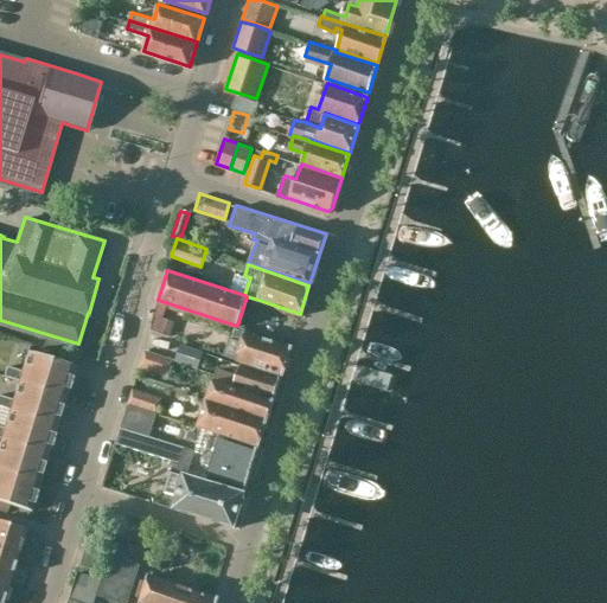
[(237,358),(282,373),(292,345),(236,327),(232,339),(243,341),(237,358)]
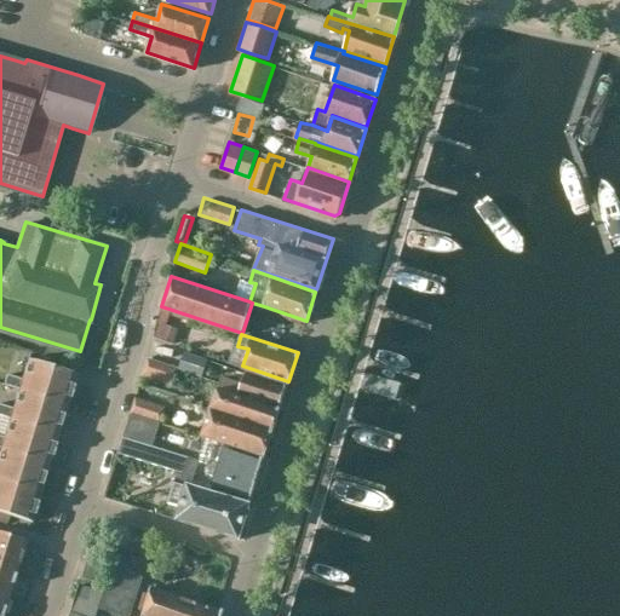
[(208,357),(184,350),(179,367),(202,375),(208,357)]
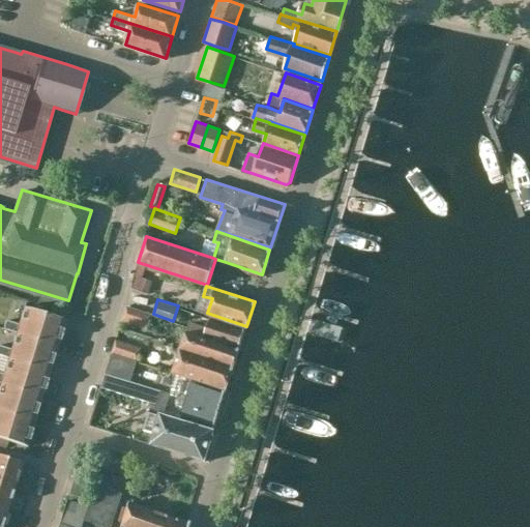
[(126,304),(121,319),(147,327),(152,313),(126,304)]
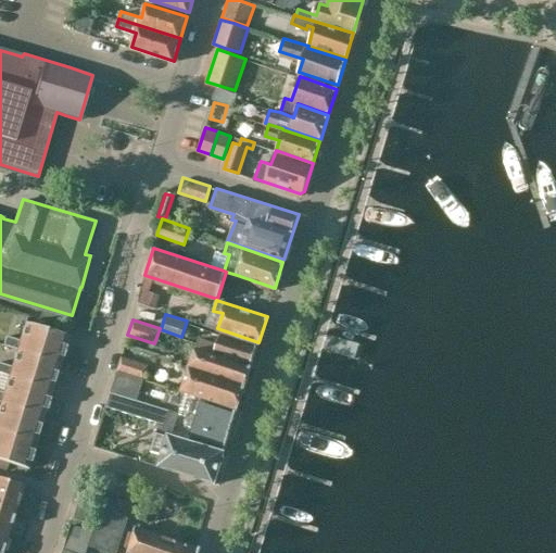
[(15,349),(59,362),(66,336),(23,323),(19,339),(4,335),(2,344),(15,349)]
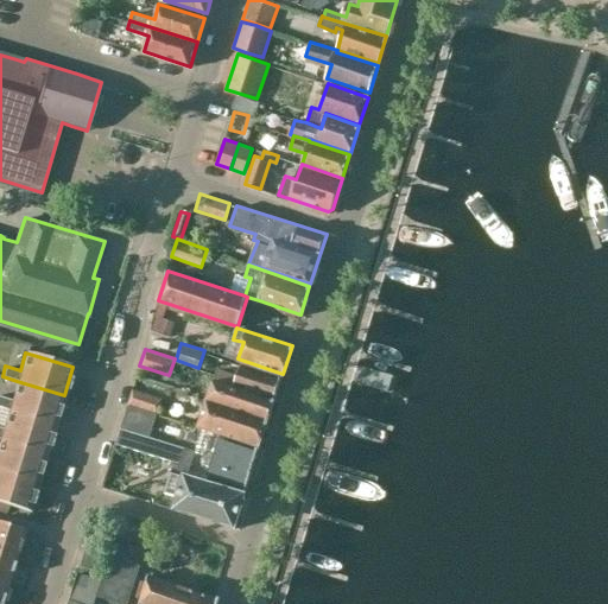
[(217,367),(214,380),(273,400),(280,376),(241,363),(239,374),(217,367)]
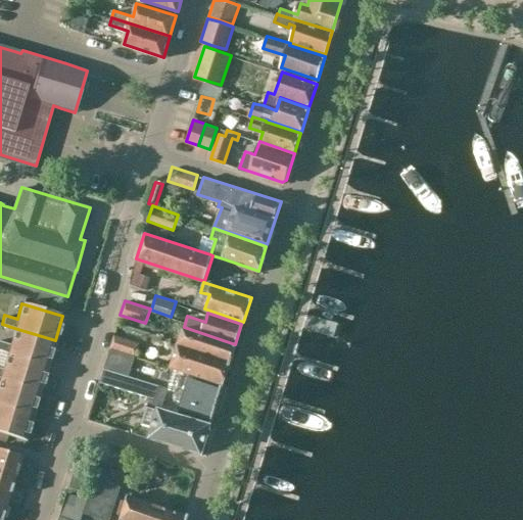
[(235,344),(184,327),(178,344),(231,362),(235,344)]
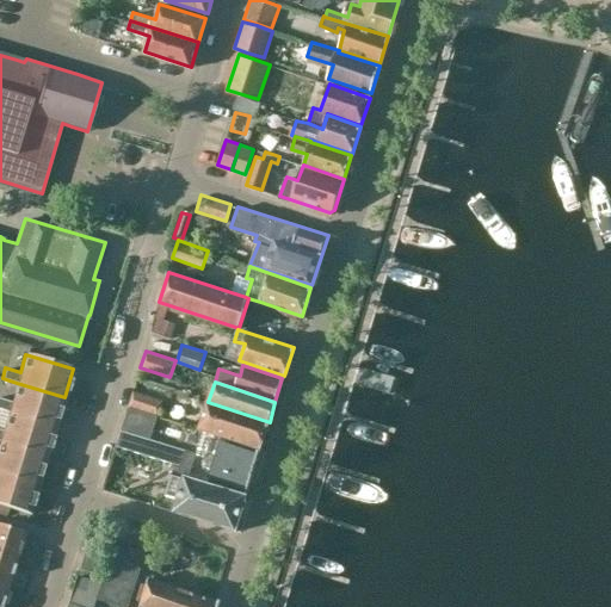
[(65,397),(17,383),(12,401),(0,397),(0,408),(8,412),(57,426),(65,397)]
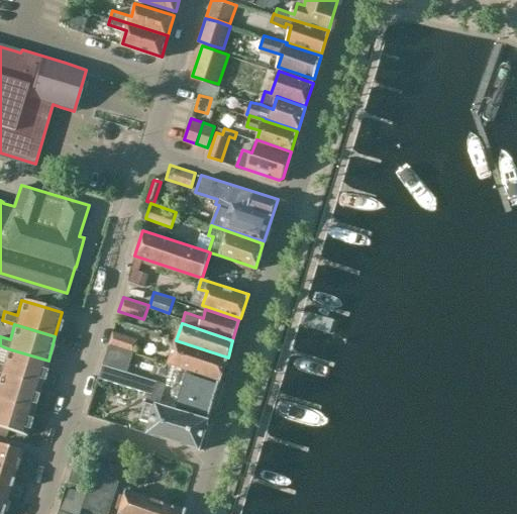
[(109,343),(134,350),(138,338),(112,330),(108,343),(109,343)]
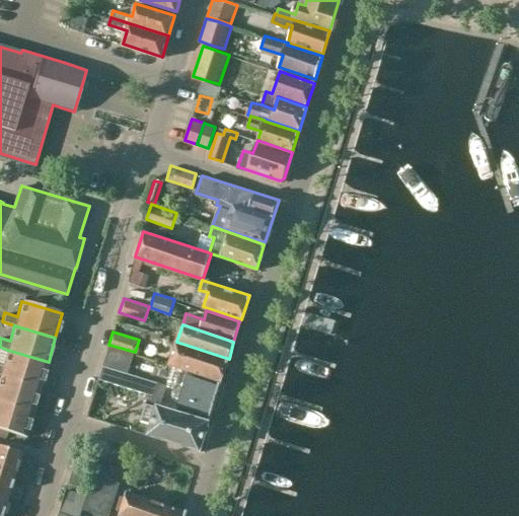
[(222,381),(229,359),(176,342),(170,364),(222,381)]
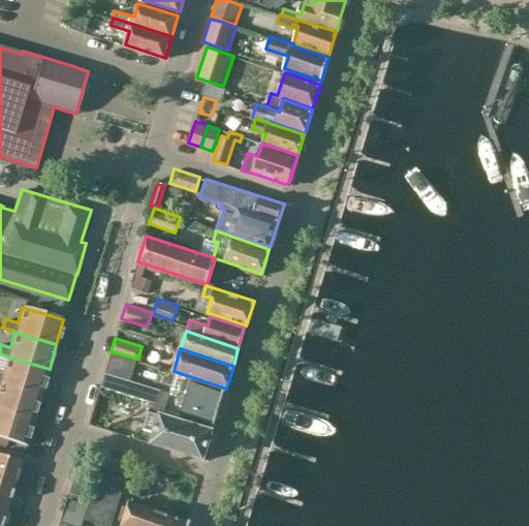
[(130,379),(136,360),(137,361),(137,359),(112,351),(105,371),(130,379)]
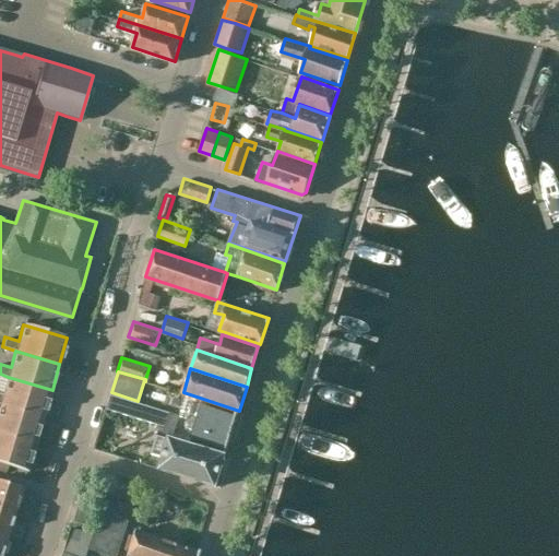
[(52,390),(8,377),(3,393),(0,392),(0,402),(0,403),(44,416),(52,390)]
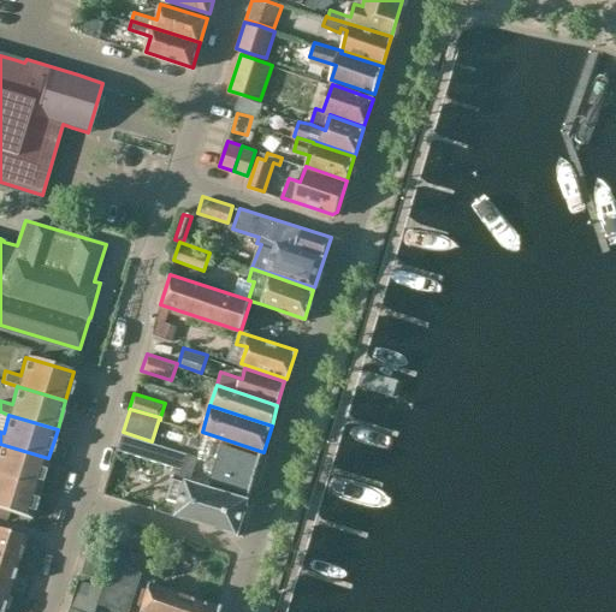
[(152,441),(123,432),(118,447),(172,464),(177,473),(178,469),(184,470),(188,455),(173,450),(173,449),(152,441)]
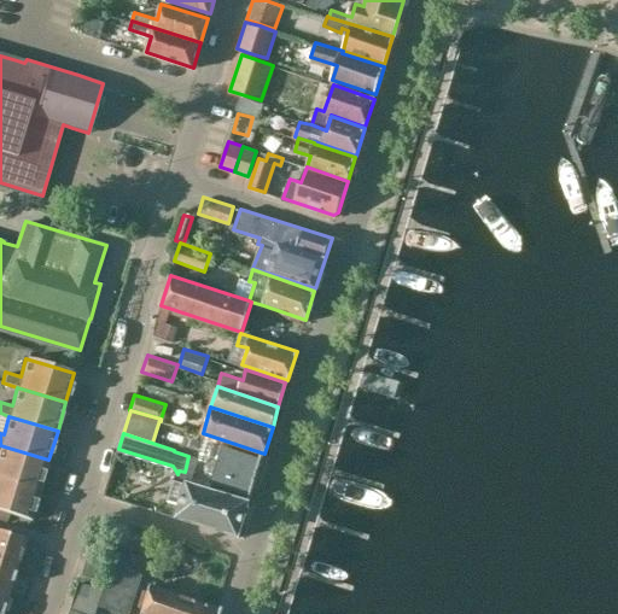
[(256,479),(264,454),(203,433),(198,450),(204,454),(203,460),(207,461),(205,466),(211,467),(217,466),(256,479)]
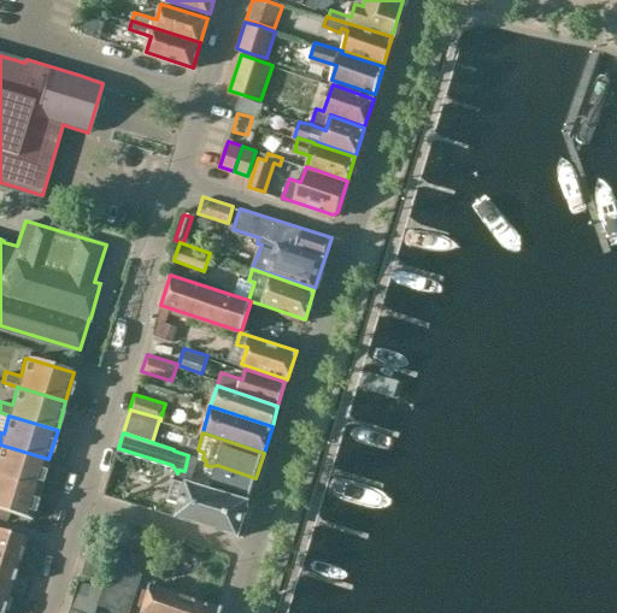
[(48,459),(0,444),(0,446),(0,475),(41,488),(48,459)]
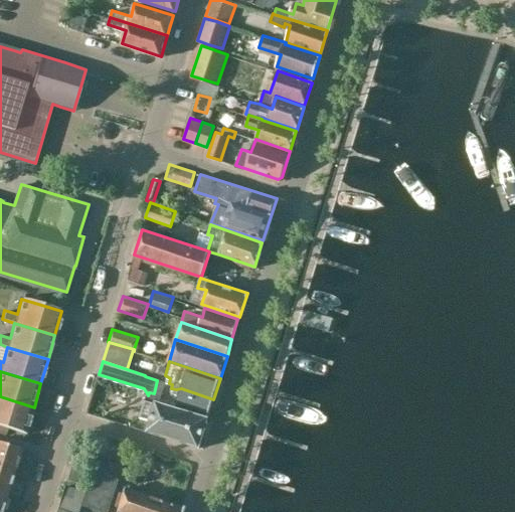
[(157,380),(154,393),(152,400),(158,402),(165,381),(158,378),(157,380)]
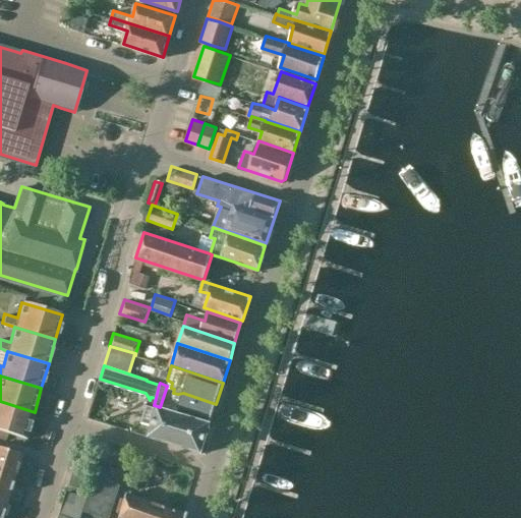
[(211,420),(216,404),(183,393),(178,409),(211,420)]
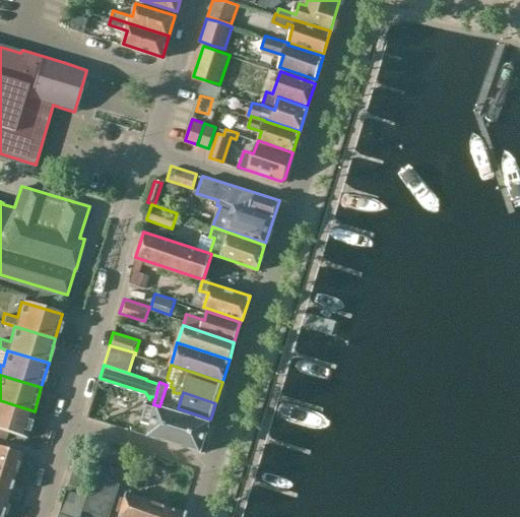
[(153,404),(155,397),(150,396),(149,399),(144,422),(152,424),(150,435),(201,450),(209,423),(159,406),(153,404)]
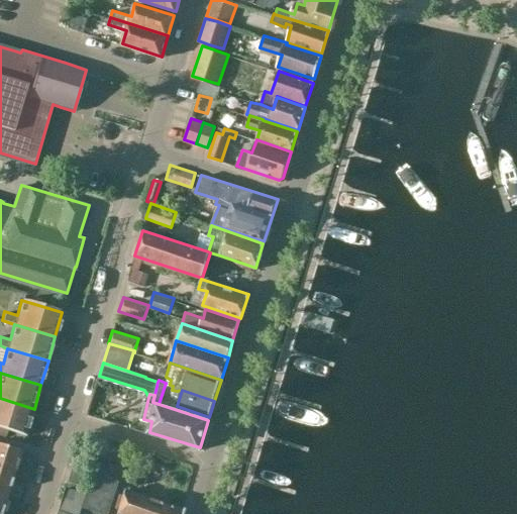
[(34,409),(0,398),(0,426),(26,434),(34,409)]
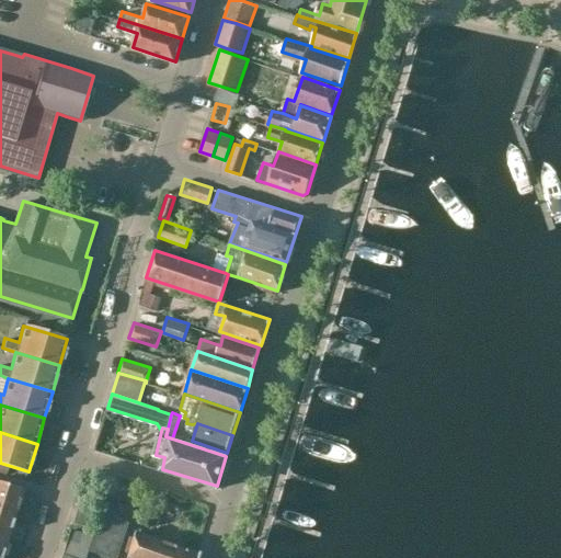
[(0,508),(16,513),(24,488),(0,479),(0,508)]
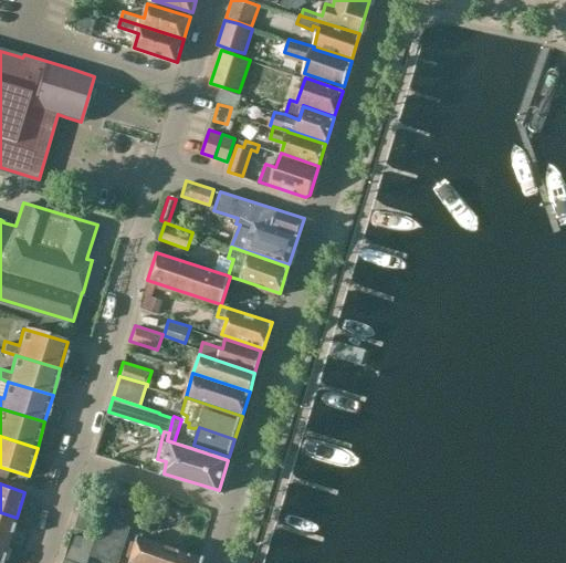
[(80,510),(75,524),(90,530),(94,514),(80,510)]
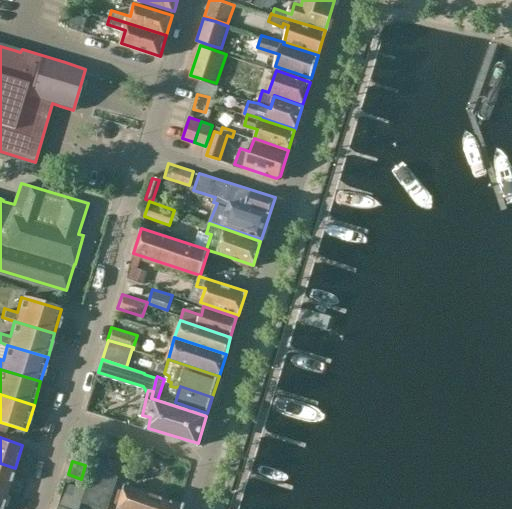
[(0,488),(8,491),(15,468),(0,463),(0,488)]
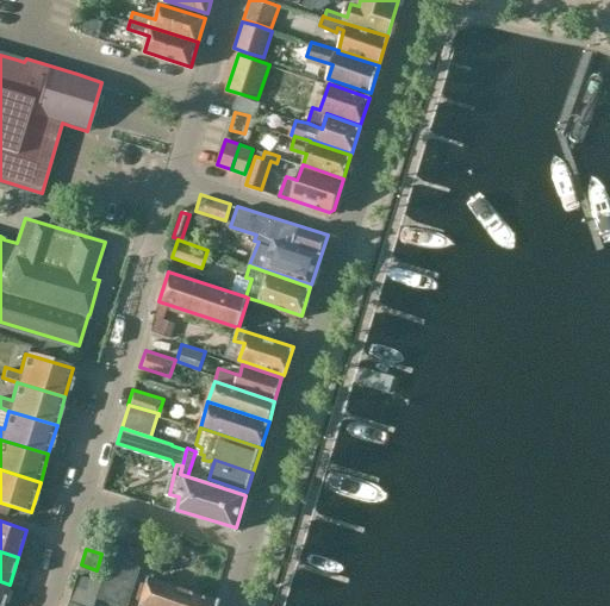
[(97,593),(95,595),(125,605),(138,566),(109,556),(97,593)]
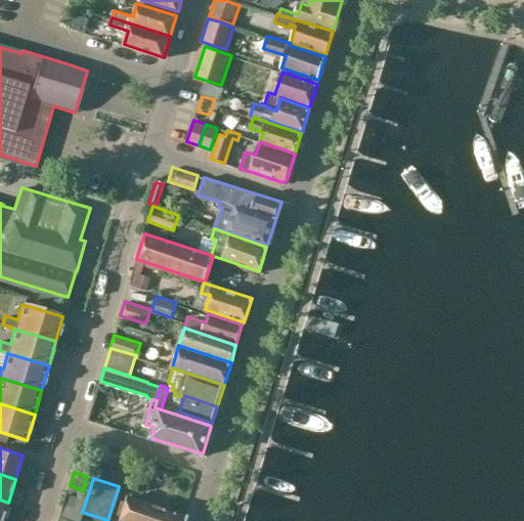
[(125,495),(117,520),(182,520),(184,515),(125,495)]
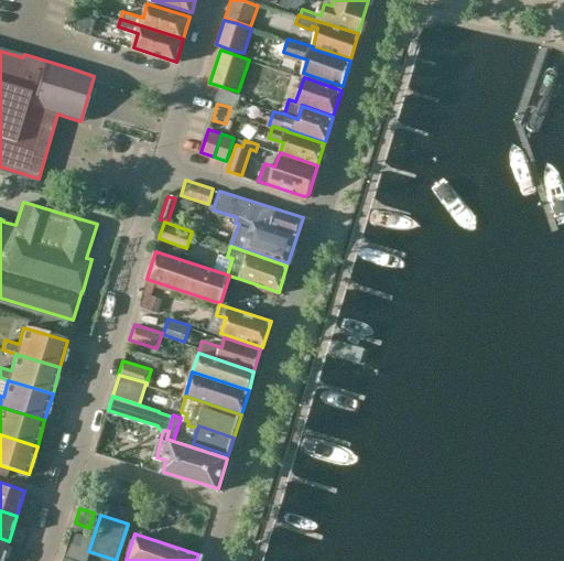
[(77,560),(85,560),(88,551),(89,549),(68,541),(64,556),(77,560)]
